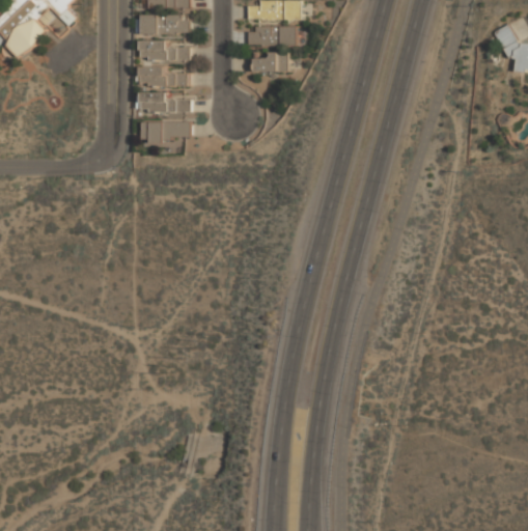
[(72,0),(10,0),(0,12),(0,43),(19,59),(46,29),(35,21),(48,7),(67,24),(74,18),(64,9),(72,0)]
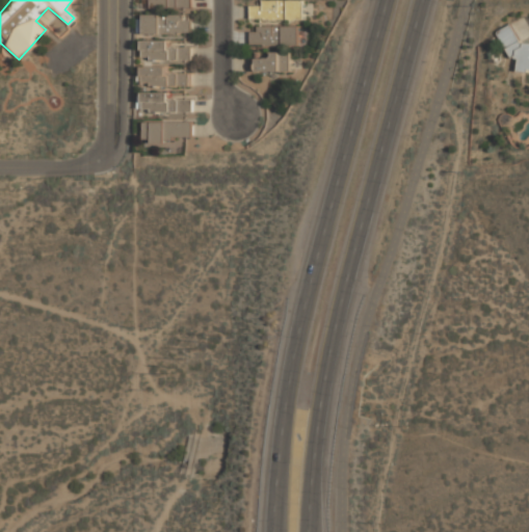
[(139,0),(139,7),(189,8),(189,0),(139,0)]
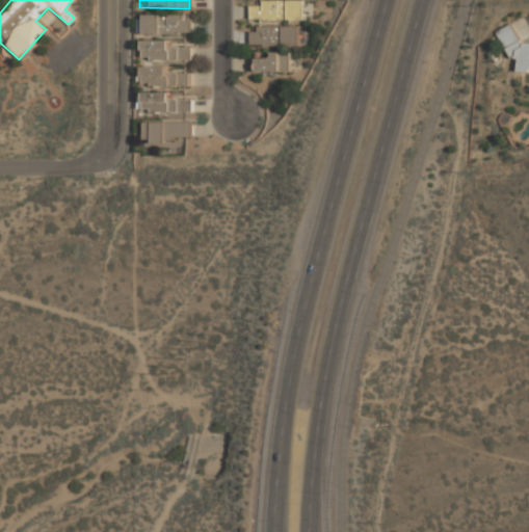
[(300,0),(247,0),(247,20),(300,20),(300,0)]
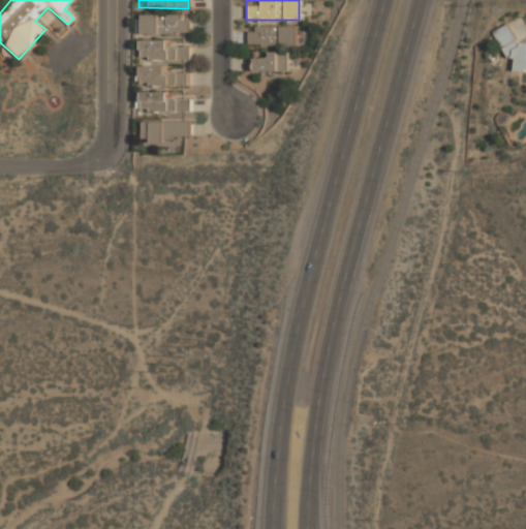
[(188,14),(134,14),(134,34),(188,34),(188,14)]
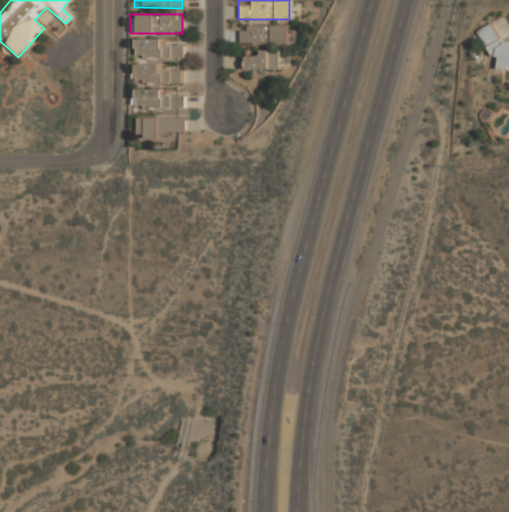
[(498,38),(489,23),(477,30),(485,45),(498,38)]
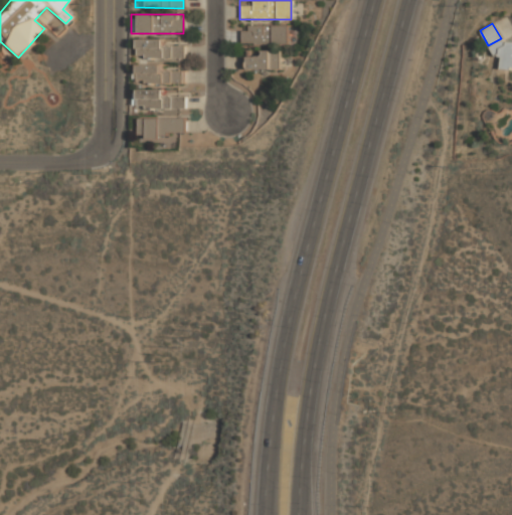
[(239,44),(287,44),(287,24),(239,24),(239,44)]
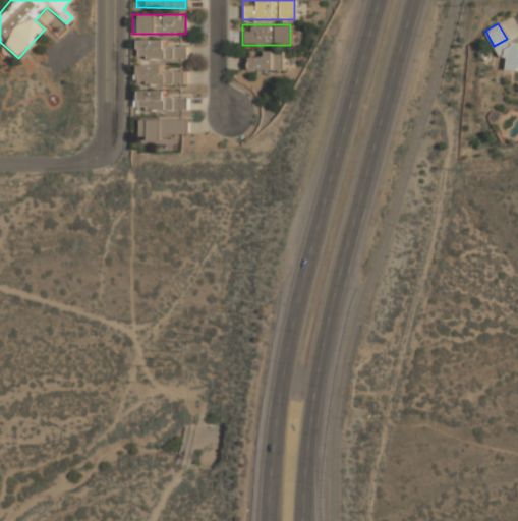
[(138,58),(185,58),(185,41),(138,41),(138,58)]
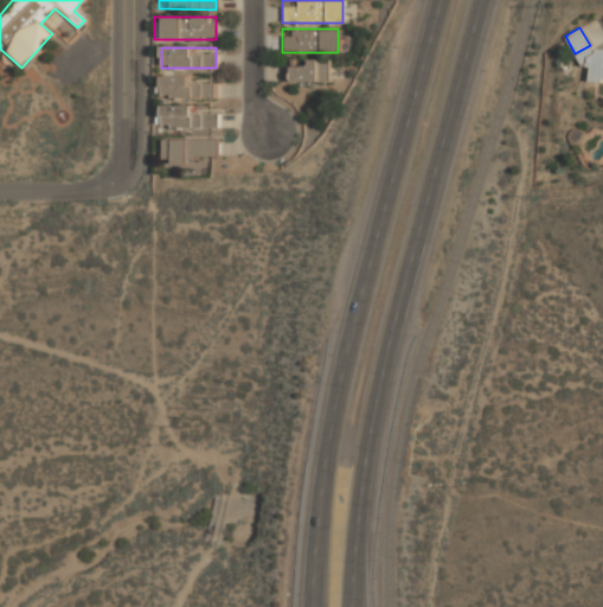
[(282,82),(329,82),(329,59),(282,59),(282,82)]
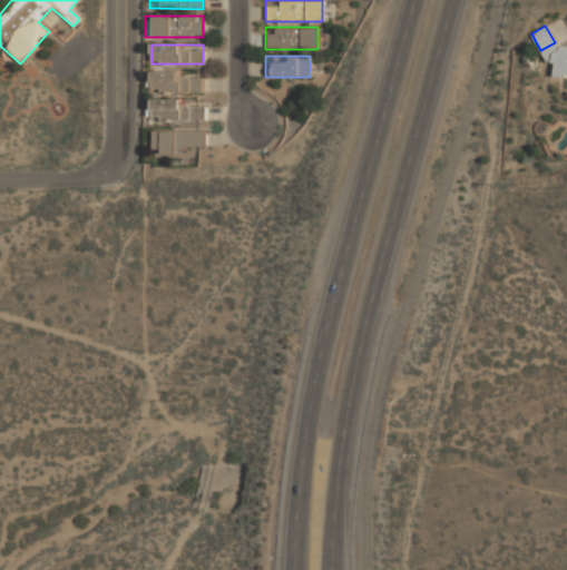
[(183,71),(146,71),(146,92),(204,92),(204,78),(183,78),(183,71)]
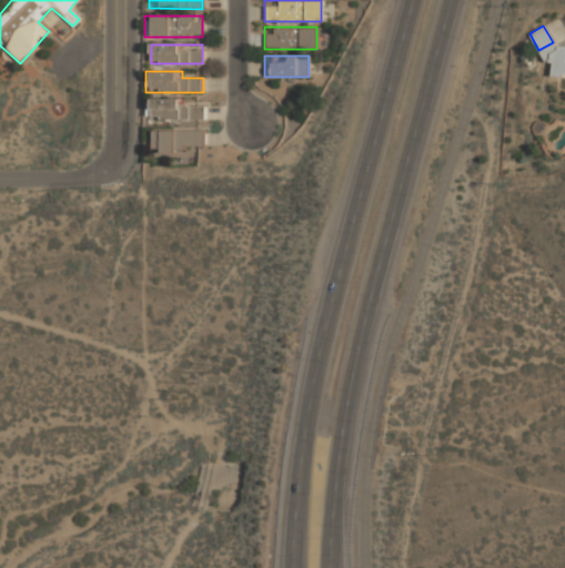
[(147,99),(145,121),(203,121),(203,104),(183,104),(183,99),(147,99)]
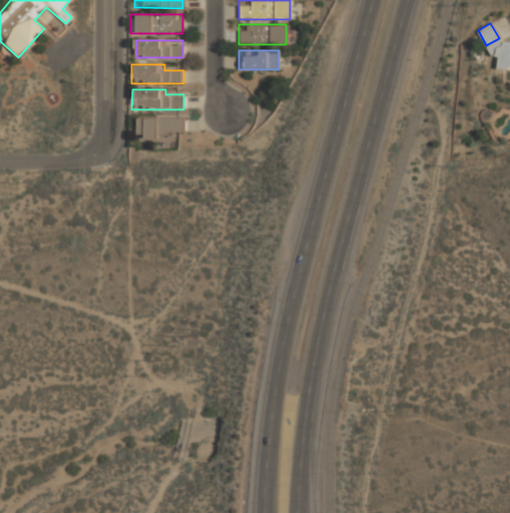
[(136,137),(166,138),(166,130),(183,131),(183,118),(137,116),(136,137)]
